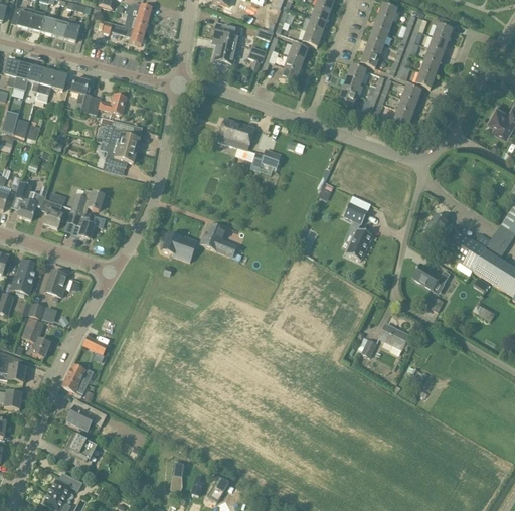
[(272,0),(270,5),(280,9),(283,0),(272,0)]
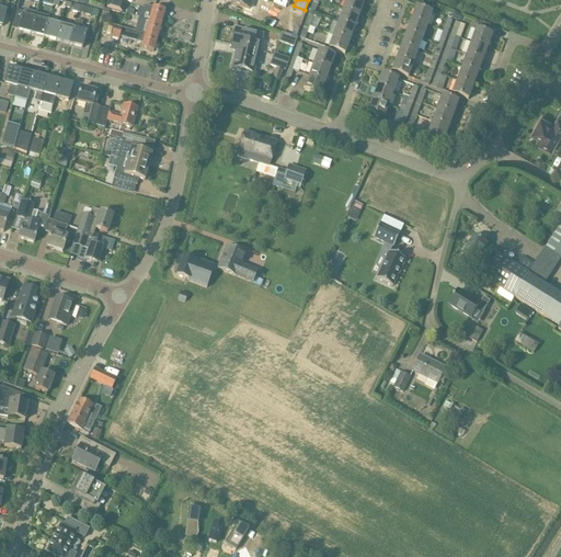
[(312,0),(310,8),(315,10),(319,0),(312,0)]
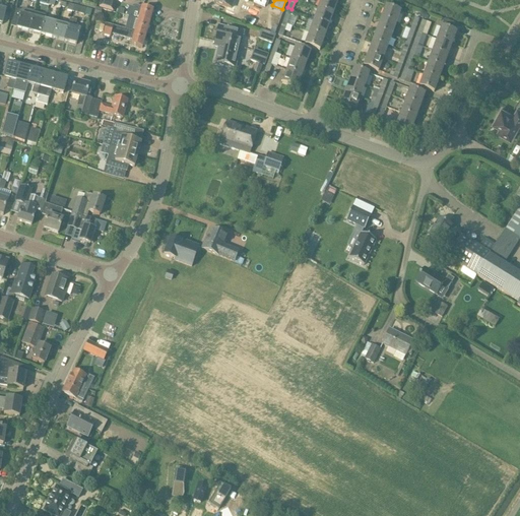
[(320,0),(318,5),(333,11),(337,0),(320,0)]
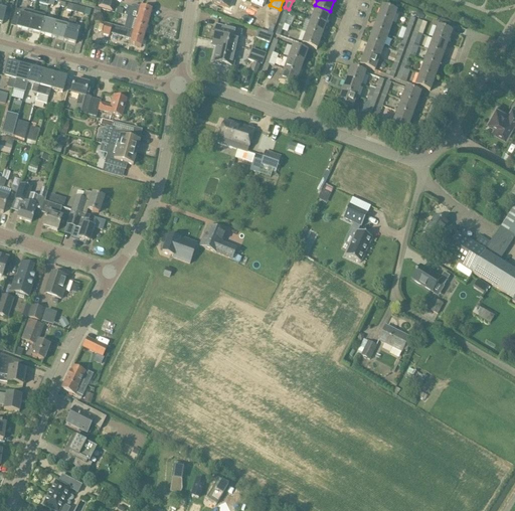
[(73,1),(71,8),(83,11),(84,4),(73,1)]
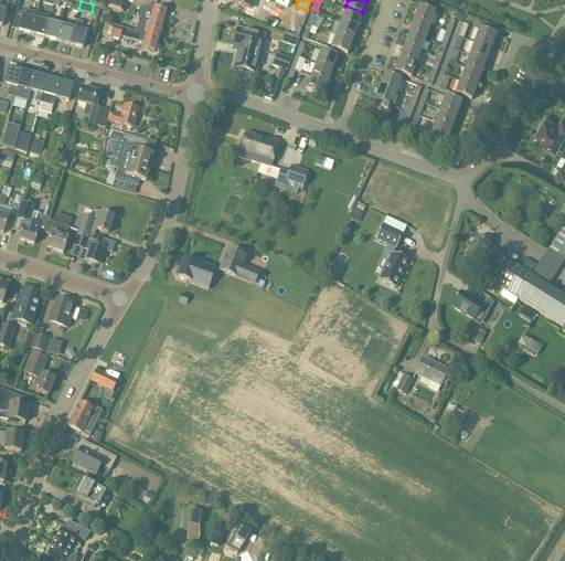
[(140,13),(150,17),(163,20),(167,7),(147,1),(146,3),(141,2),(138,13),(140,13)]
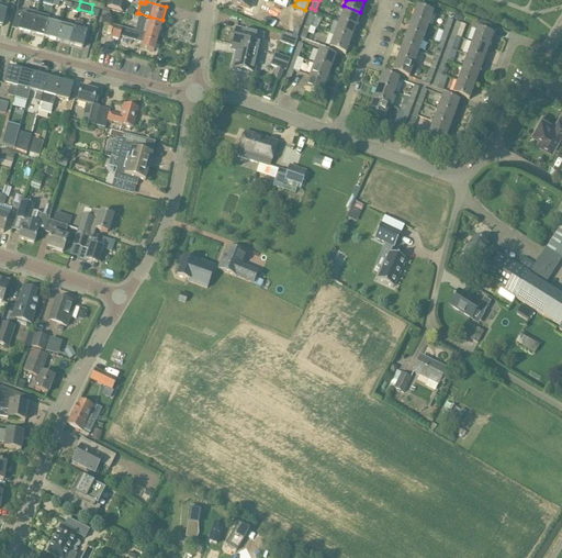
[(412,17),(428,22),(433,9),(417,3),(412,17)]
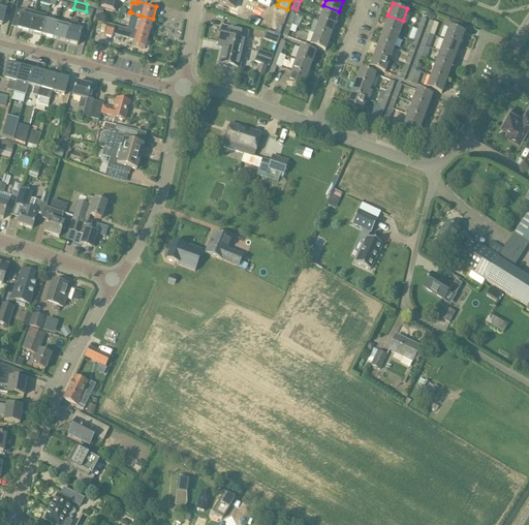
[(17,25),(30,29),(34,13),(32,13),(33,8),(24,6),(22,7),(16,5),(12,20),(18,22),(17,25)]
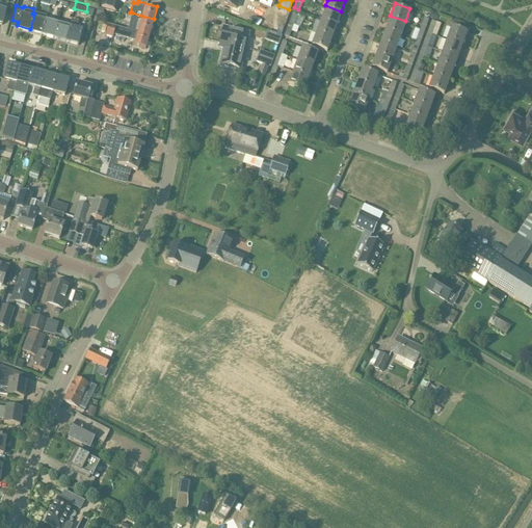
[(337,23),(341,11),(325,5),(321,18),(337,23)]
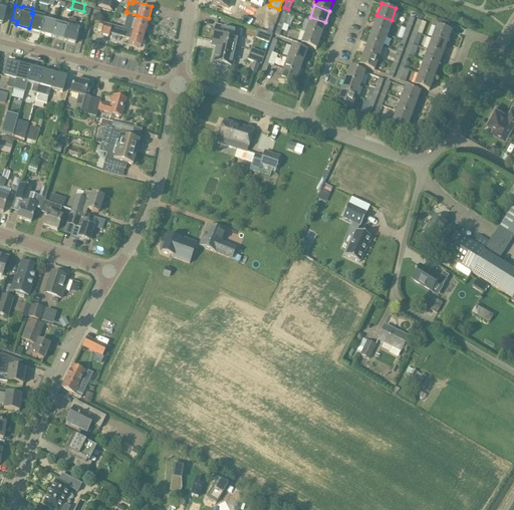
[(288,9),(284,7),(279,19),(284,21),(288,9)]
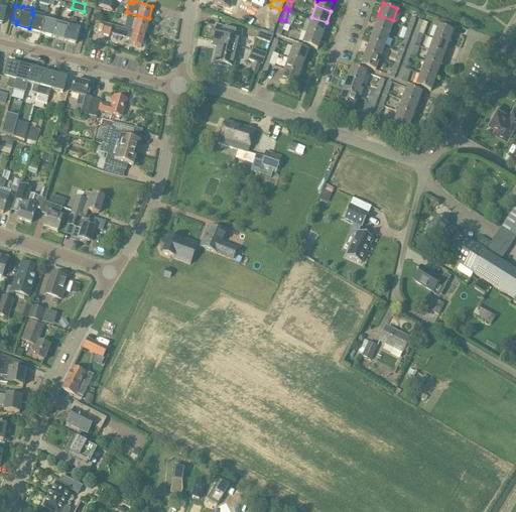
[(33,13),(29,28),(41,31),(44,16),(33,13)]
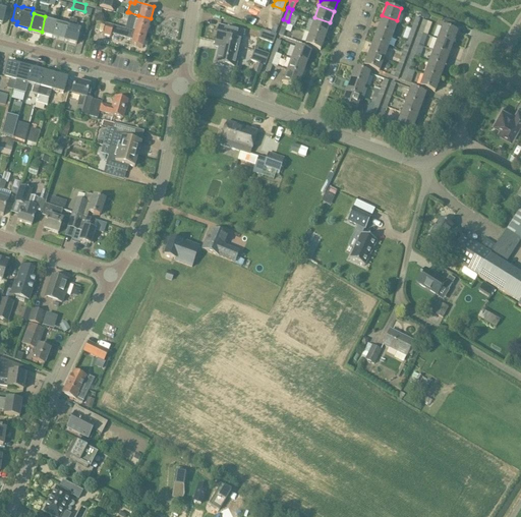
[(71,14),(68,22),(65,38),(77,41),(81,26),(73,24),(76,16),(71,14)]
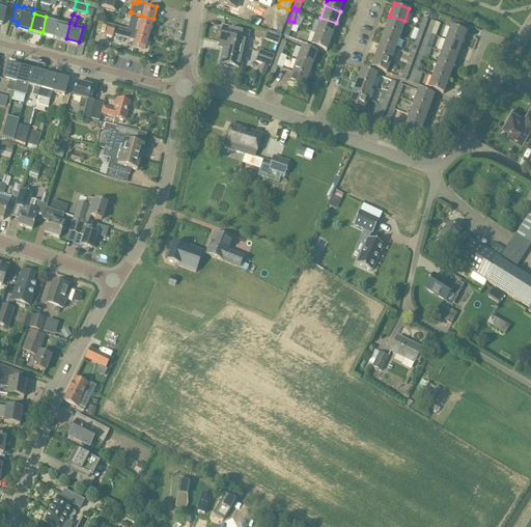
[(419,26),(424,28),(428,16),(424,15),(419,26)]
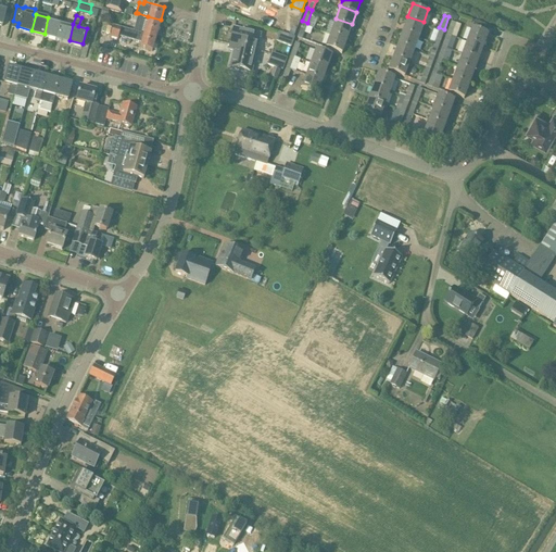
[(161,20),(148,16),(146,24),(138,22),(136,28),(144,30),(156,34),(161,20)]
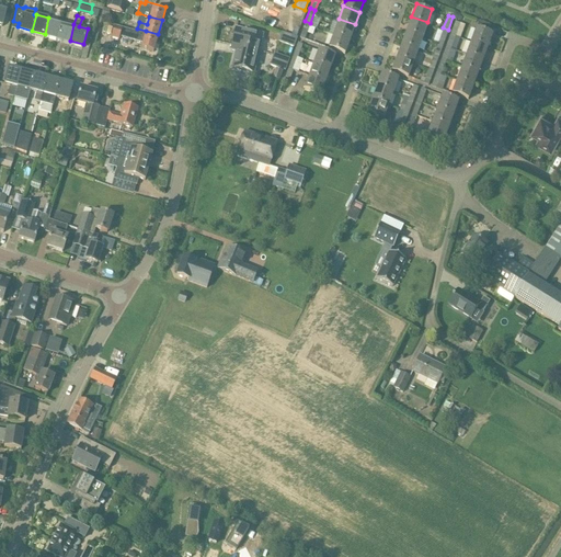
[(407,29),(423,35),(427,22),(411,16),(407,29)]
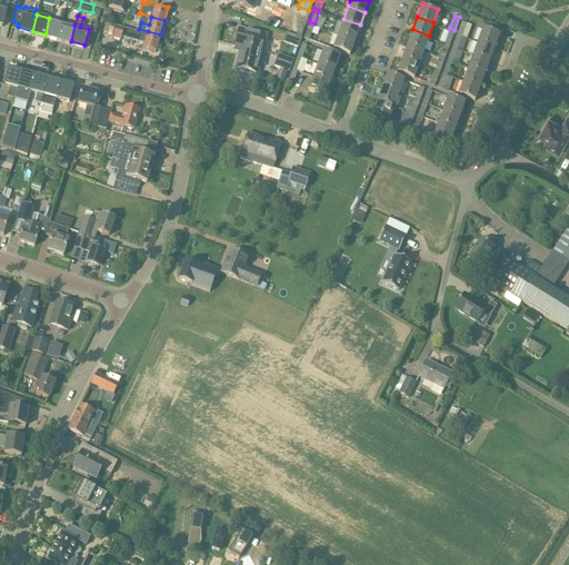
[(49,18),(46,35),(58,38),(62,21),(49,18)]
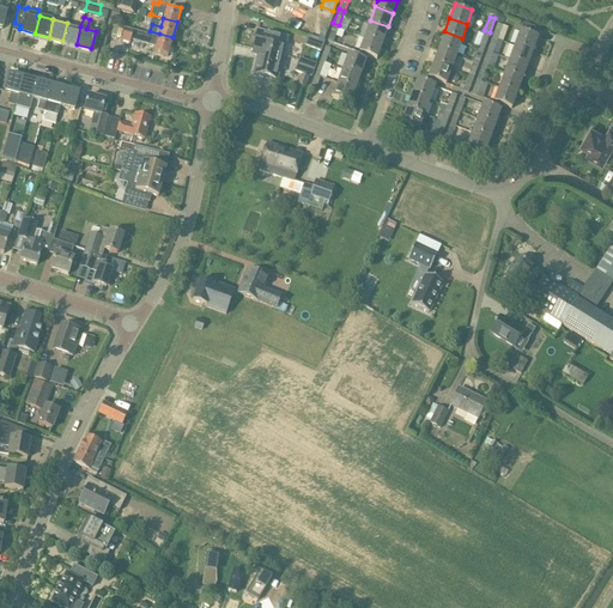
[(492,34),(498,36),(503,22),(498,19),(492,34)]
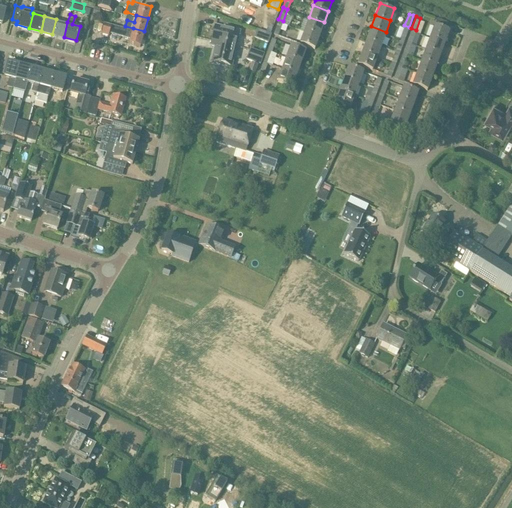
[(324,22),(309,17),(304,28),(319,34),(324,22)]
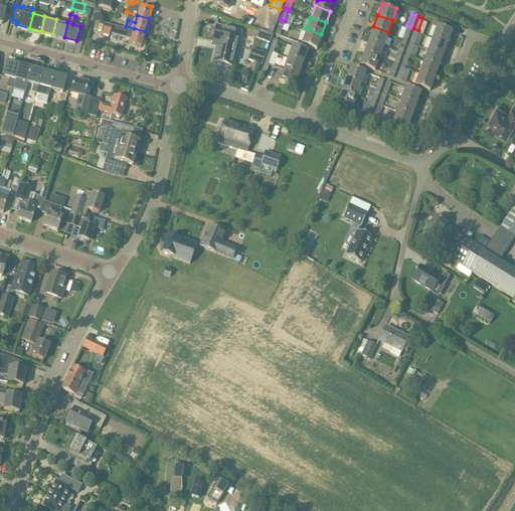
[(56,19),(52,34),(64,37),(67,22),(56,19)]
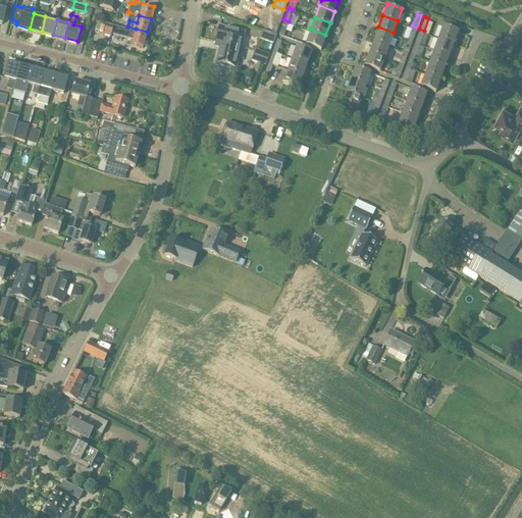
[(289,21),(283,19),(279,32),(284,33),(289,21)]
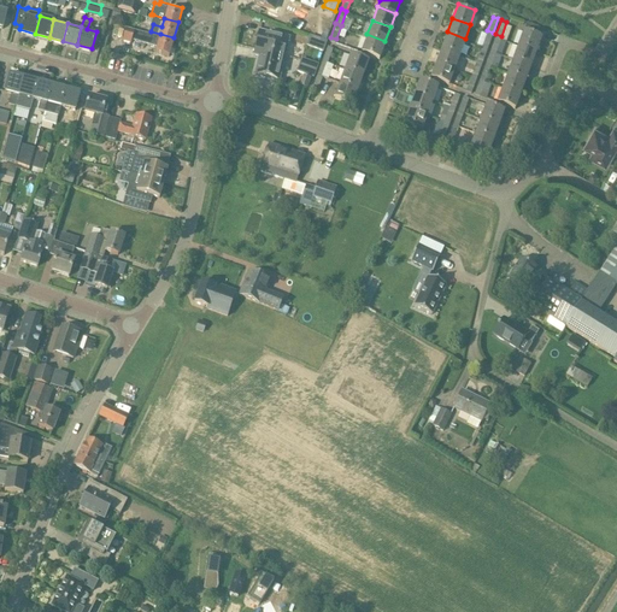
[(174,37),(160,34),(151,31),(125,24),(123,36),(131,39),(131,36),(157,43),(156,48),(169,52),(174,37)]
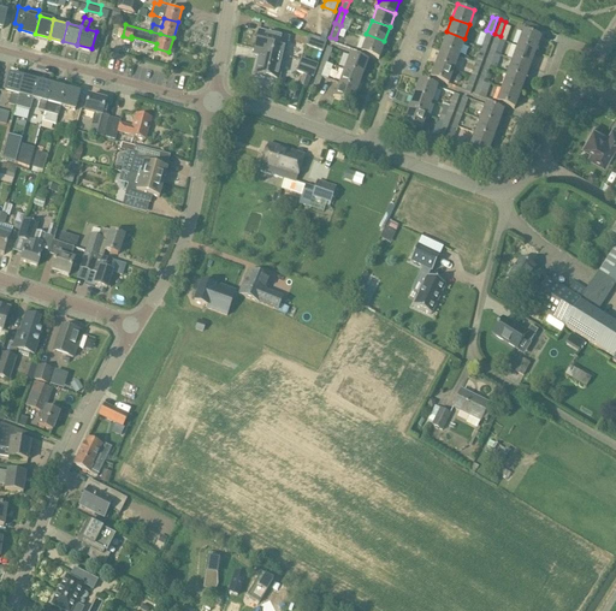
[(255,45),(284,52),(289,34),(278,31),(278,30),(270,28),(270,29),(259,27),(255,45)]
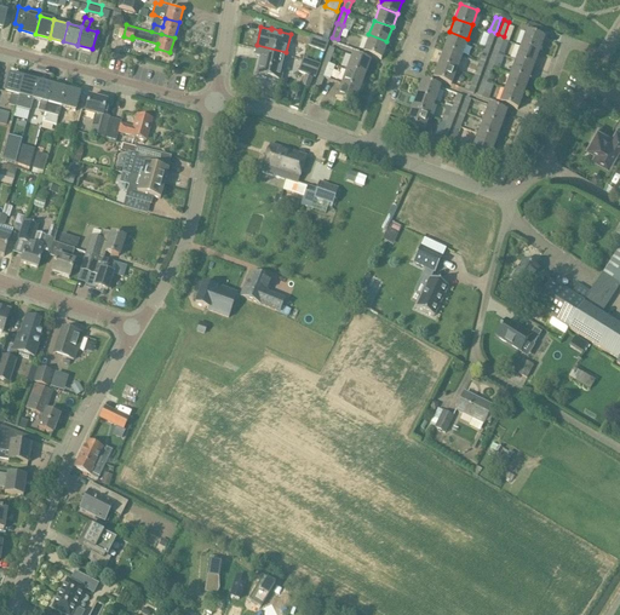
[(521,42),(539,49),(544,34),(526,28),(521,42)]
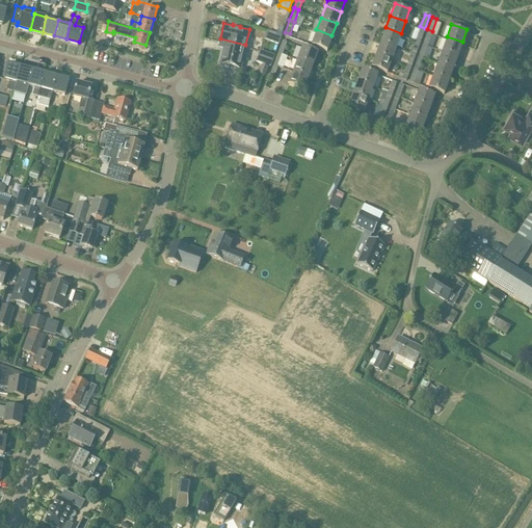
[(420,26),(417,34),(416,38),(421,41),(425,28),(420,26)]
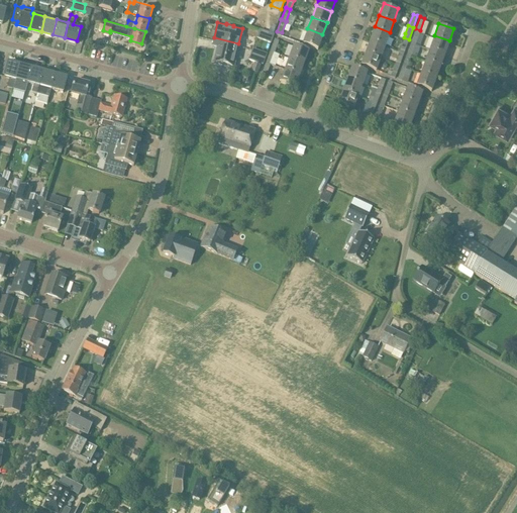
[(261,26),(257,34),(271,39),(274,31),(261,26)]
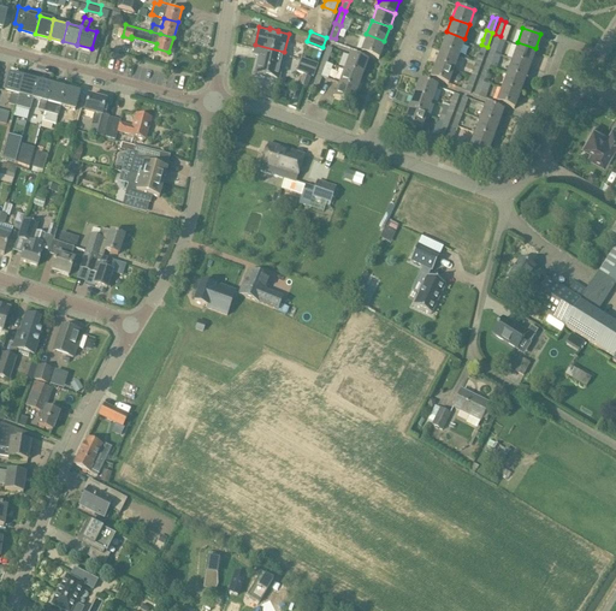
[(442,46),(458,52),(465,39),(446,31),(442,46)]
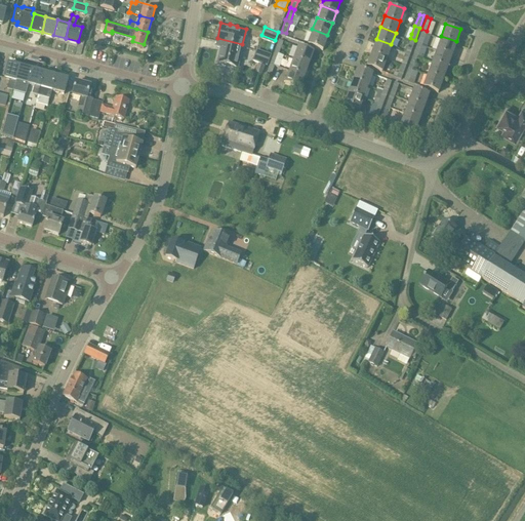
[(327,35),(312,29),(308,42),(323,47),(327,35)]
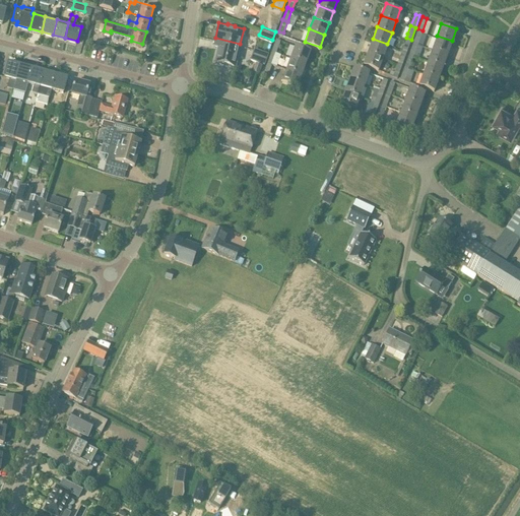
[(423,30),(417,28),(413,41),(418,42),(423,30)]
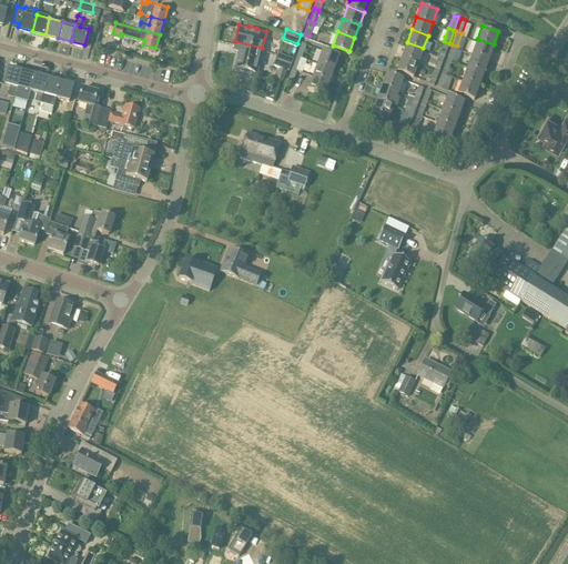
[(297,53),(302,54),(306,41),(302,39),(297,53)]
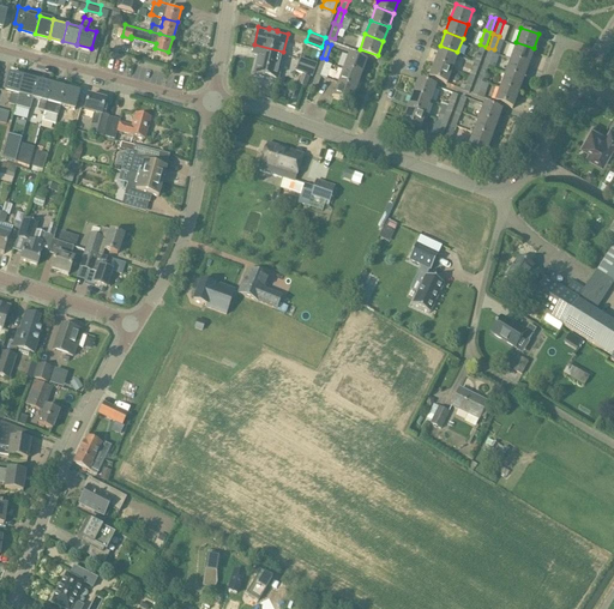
[(511,56),(529,62),(534,48),(516,42),(511,56)]
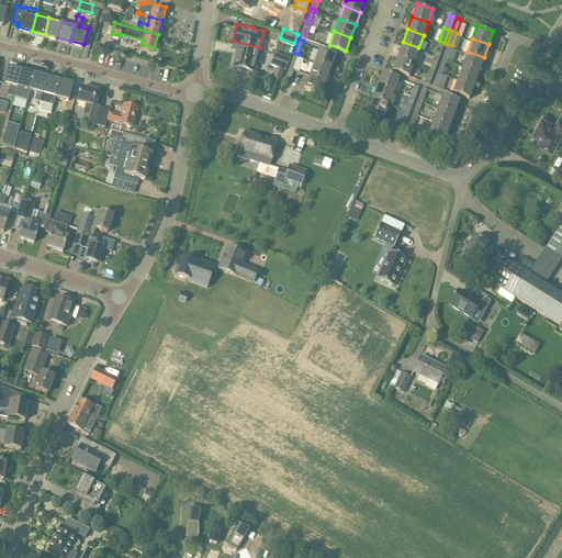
[(259,47),(233,41),(232,46),(237,47),(233,64),(237,65),(239,66),(242,67),(243,68),(245,68),(247,68),(249,68),(254,69),(259,47)]
